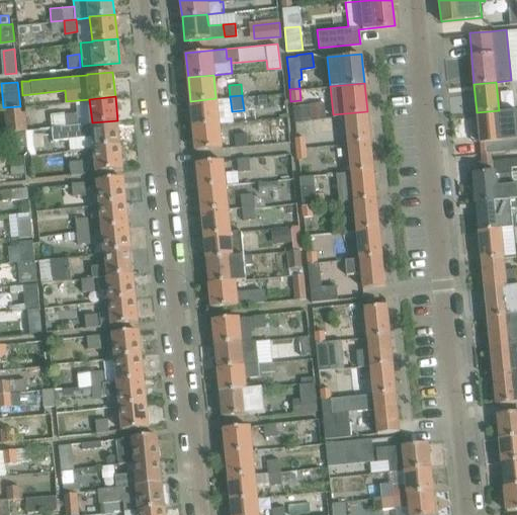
[(219,122),(216,98),(190,101),(193,125),(219,122)]
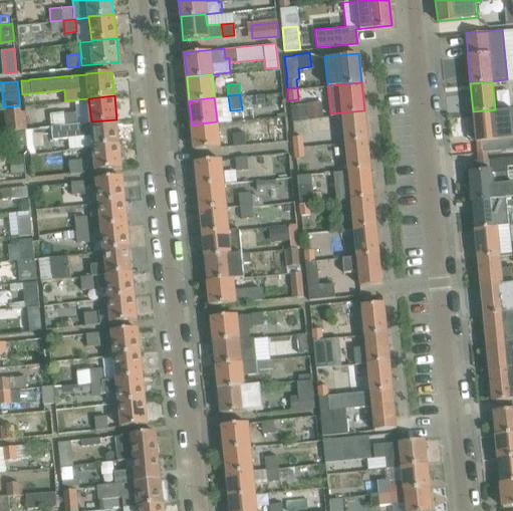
[(20,110),(20,105),(3,106),(6,131),(11,130),(25,129),(27,129),(25,110),(20,110)]
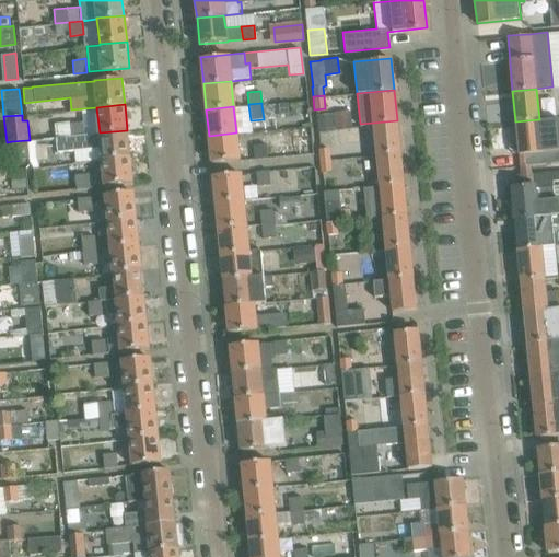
[(558,160),(558,120),(558,119),(539,120),(539,119),(515,122),(520,164),(558,160)]
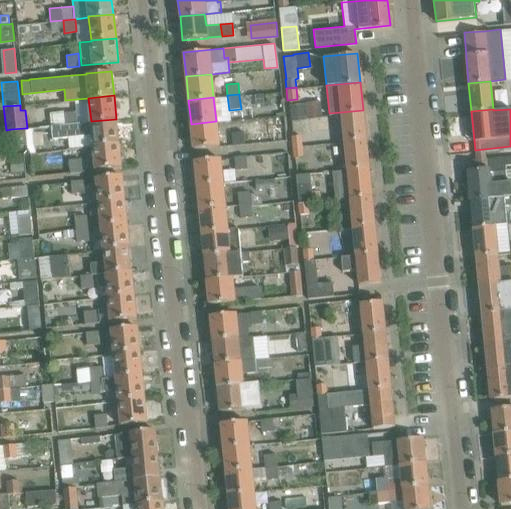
[(63,112),(64,124),(78,123),(76,110),(63,112)]
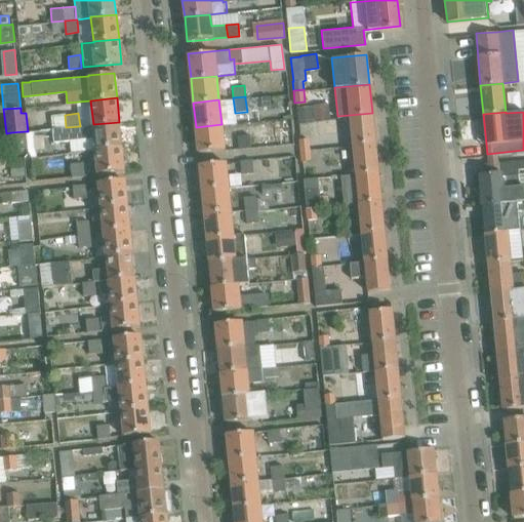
[(374,142),(372,113),(350,115),(353,144),(374,142)]
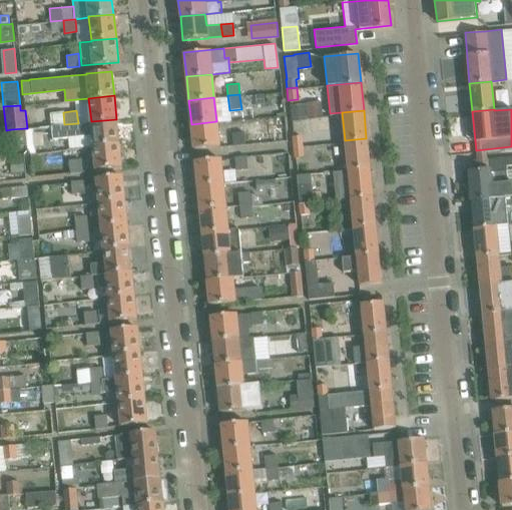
[(118,142),(116,119),(91,121),(78,123),(64,124),(50,125),(51,139),(92,134),(93,145),(118,142)]
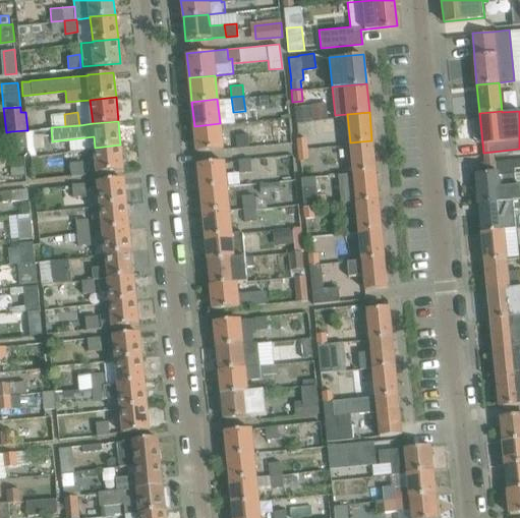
[(222,148),(220,123),(194,126),(196,151),(222,148)]
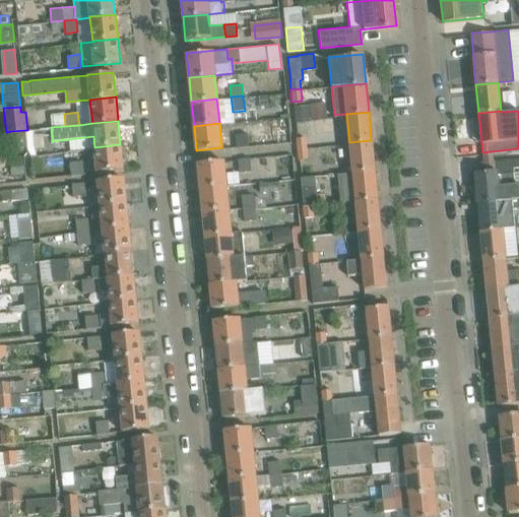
[(34,129),(27,130),(25,130),(26,146),(27,155),(36,154),(34,129)]
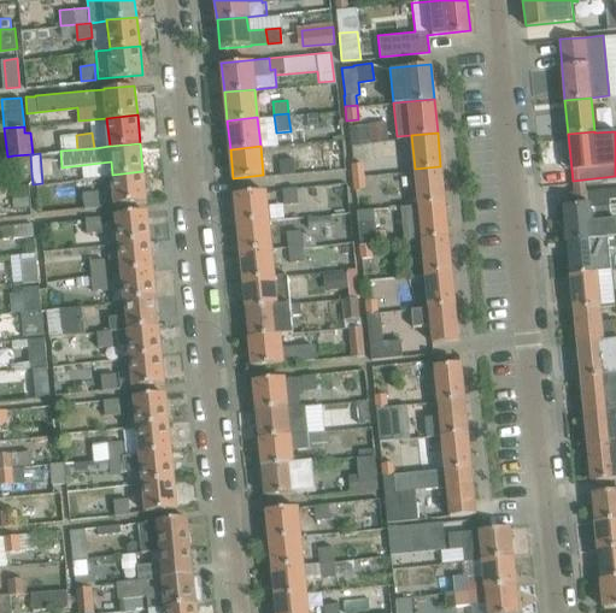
[(31,174),(30,154),(13,155),(16,175),(31,174)]
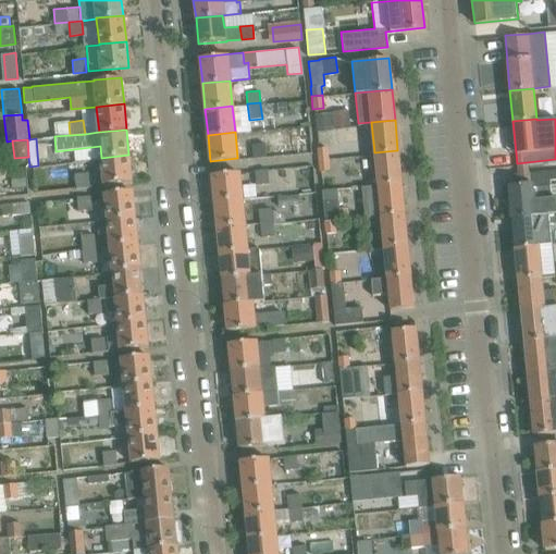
[(252,158),(264,157),(263,143),(250,144),(252,158)]
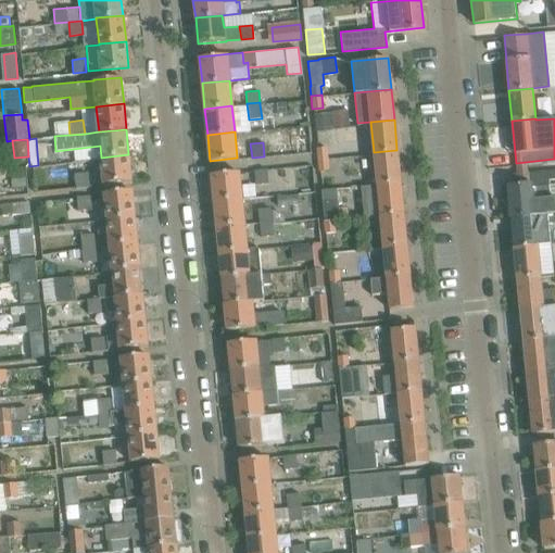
[(316,148),(316,156),(327,155),(326,147),(316,148)]
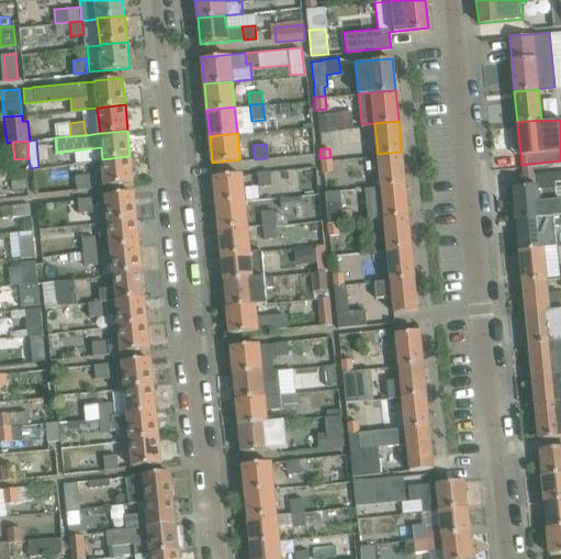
[(404,183),(401,152),(378,154),(381,187),(404,183)]
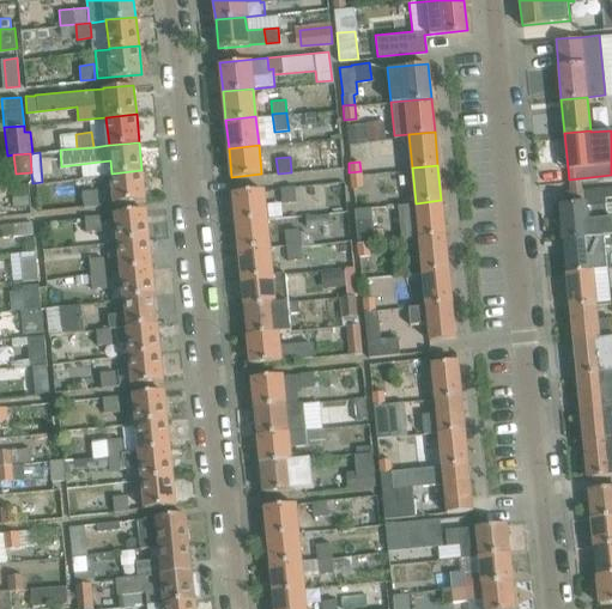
[(145,199),(141,170),(111,174),(114,202),(145,199)]
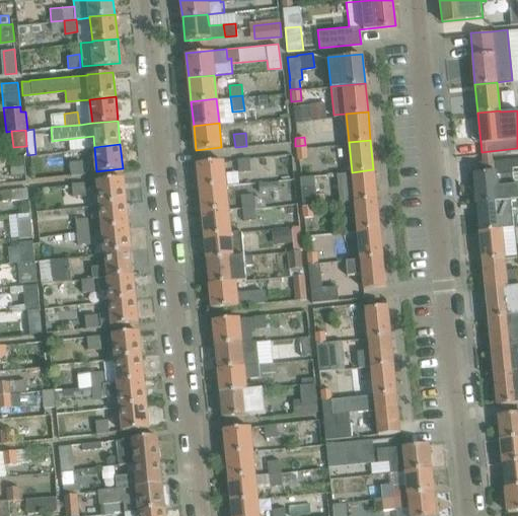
[(307,158),(305,145),(295,146),(297,159),(307,158)]
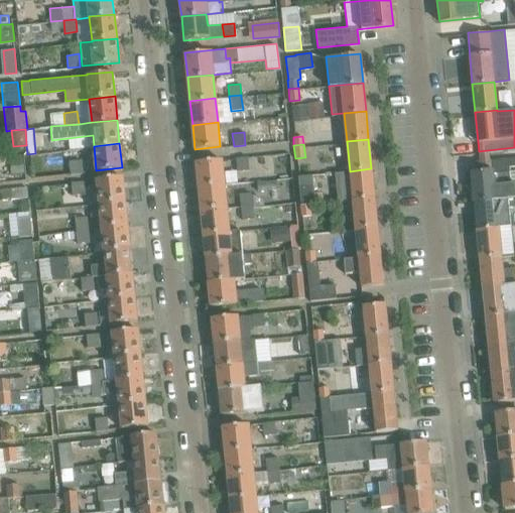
[(249,169),(248,156),(236,157),(237,170),(249,169)]
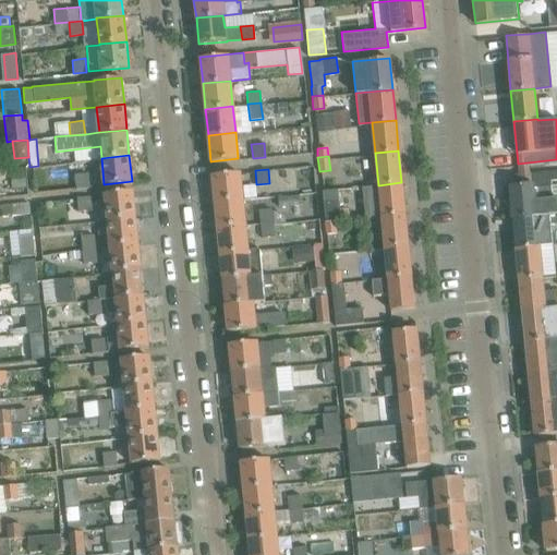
[(556,169),(541,171),(542,180),(551,180),(556,178),(556,169)]
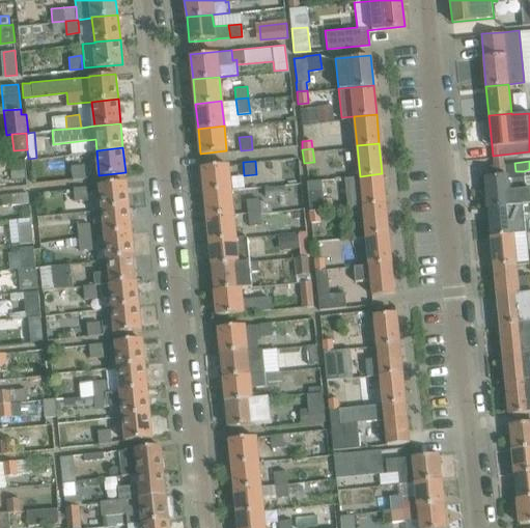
[(201,166),(204,191),(229,188),(227,163),(201,166)]
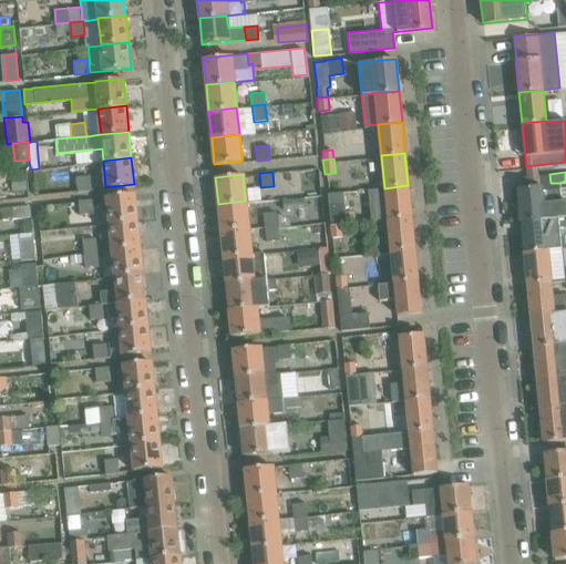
[(527,176),(516,176),(521,219),(565,215),(565,201),(559,203),(557,188),(542,190),(542,184),(541,184),(539,174),(527,176)]
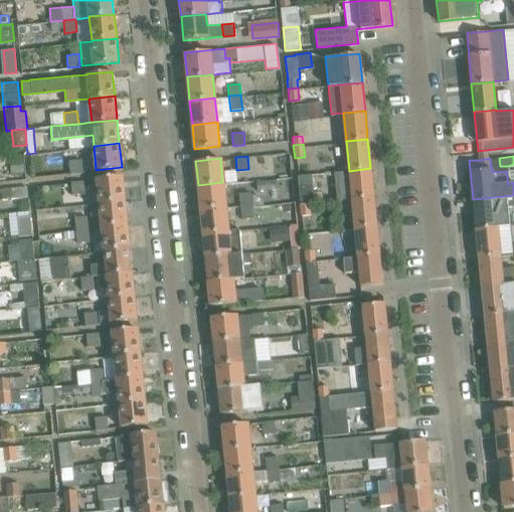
[(68,160),(69,173),(81,172),(80,159),(68,160)]
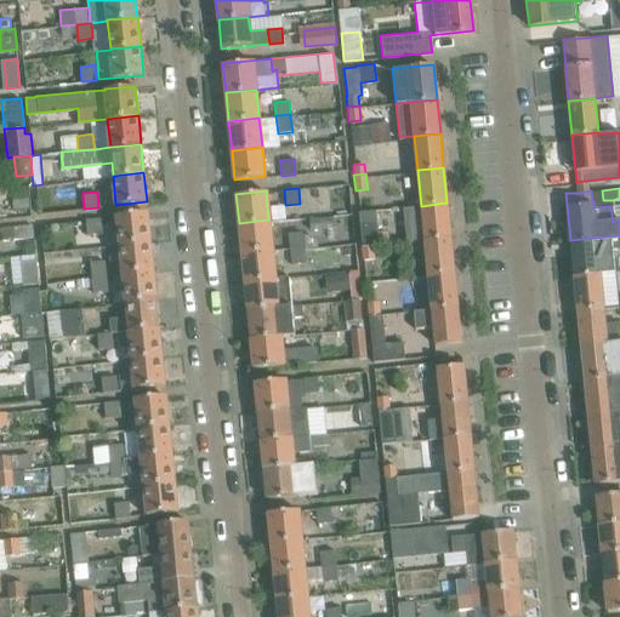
[(450,236),(447,203),(421,206),(403,207),(405,241),(424,239),(450,236)]
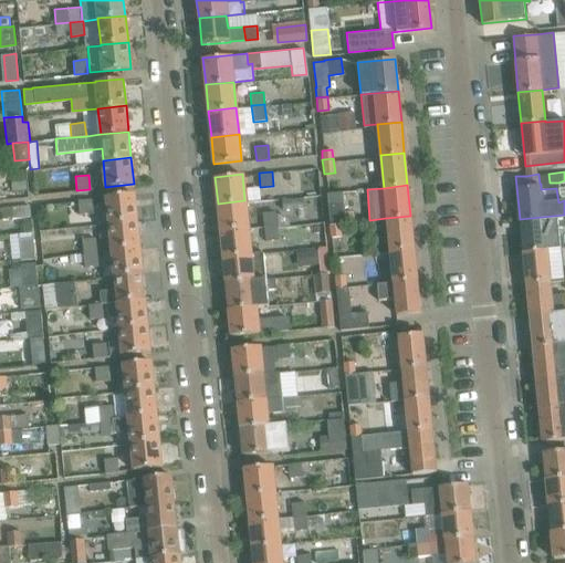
[(344,211),(343,202),(343,191),(342,193),(342,190),(326,191),(330,225),(339,223),(354,222),(353,210),(344,211)]
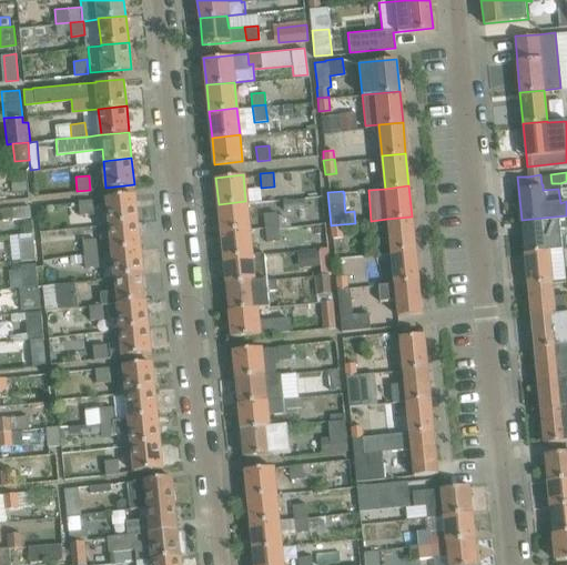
[(138,221),(134,194),(108,197),(110,223),(138,221)]
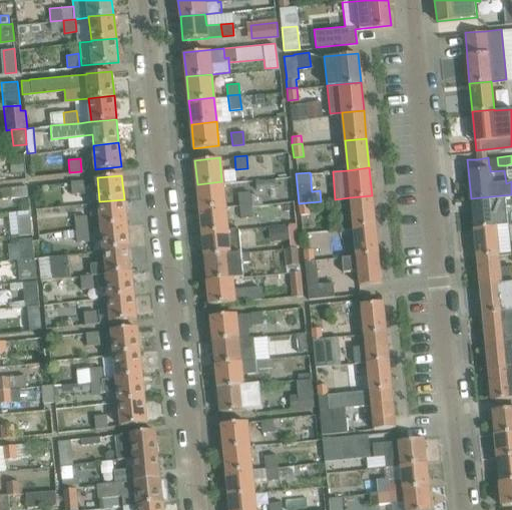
[(71,180),(73,193),(84,192),(83,178),(71,180)]
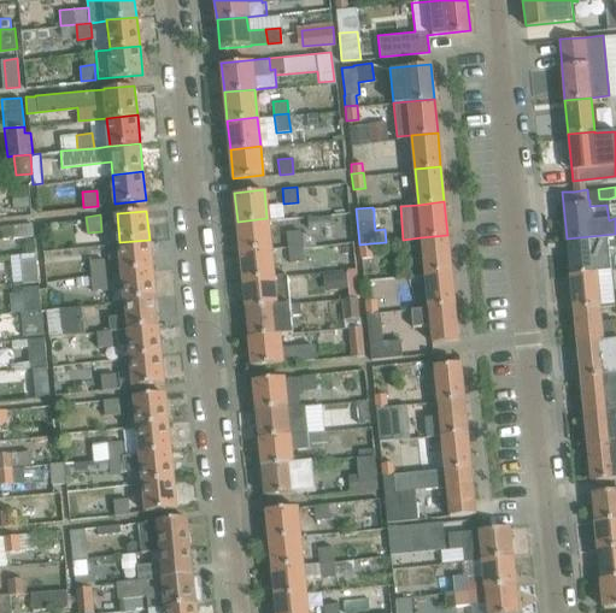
[(270,247),(267,218),(238,222),(240,249),(270,247)]
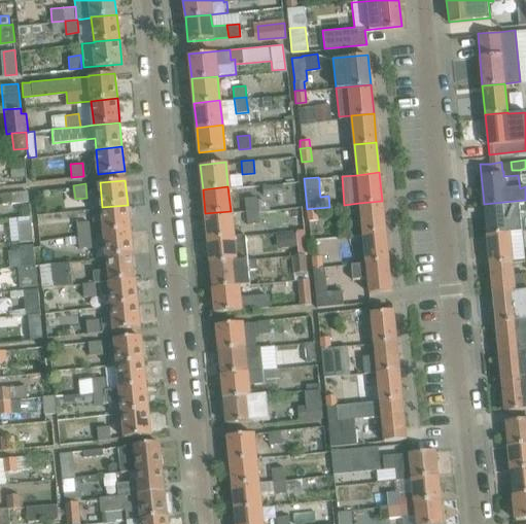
[(28,189),(1,191),(2,203),(28,201),(28,189)]
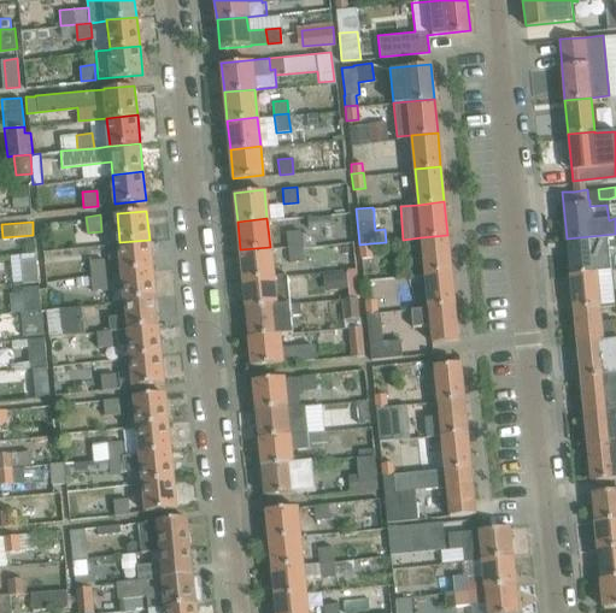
[(286,230),(287,246),(303,245),(300,229),(286,230)]
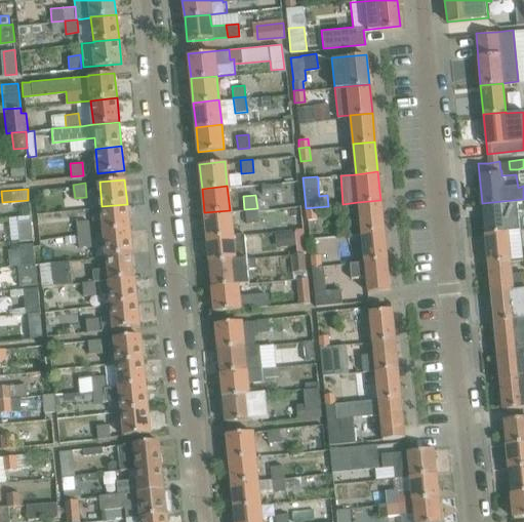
[(517,210),(523,209),(523,199),(482,203),(485,233),(508,231),(519,230),(517,210)]
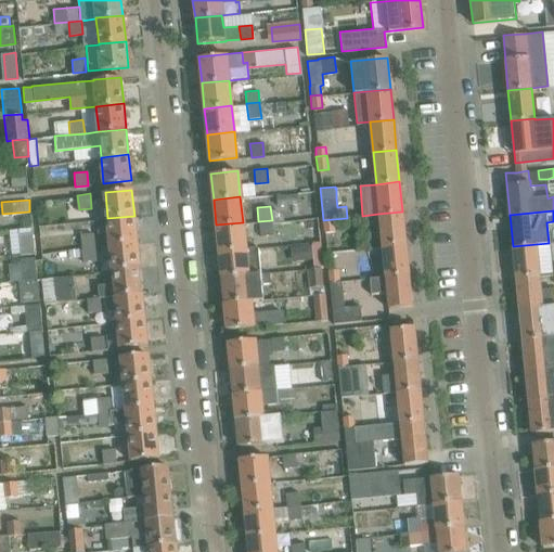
[(406,243),(402,212),(378,214),(382,245),(406,243)]
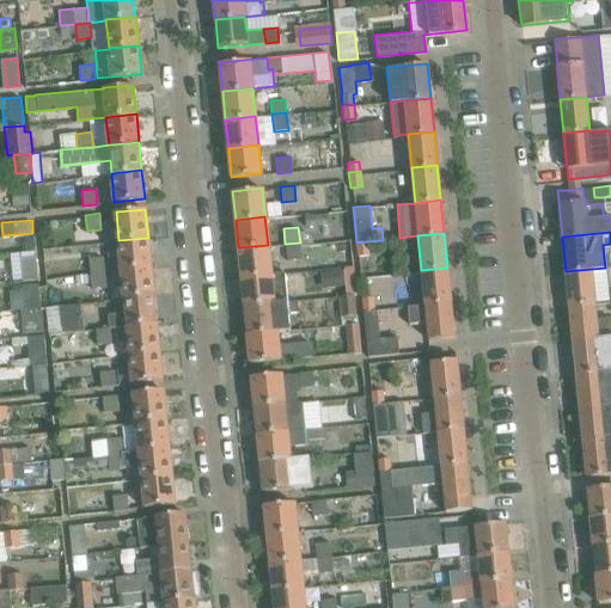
[(151,265),(148,238),(118,240),(122,269),(151,265)]
